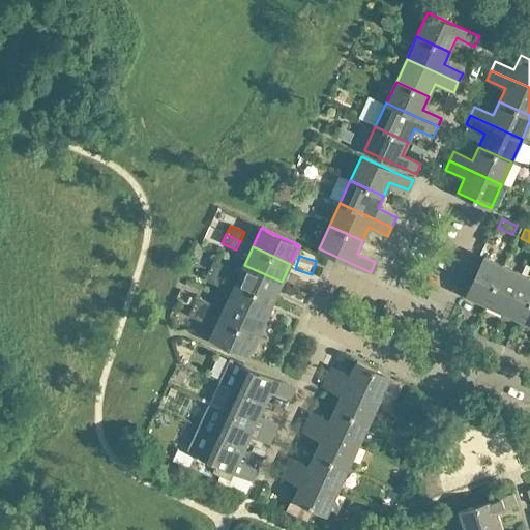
[(486,303),(503,266),(484,257),(467,295),(486,303)]
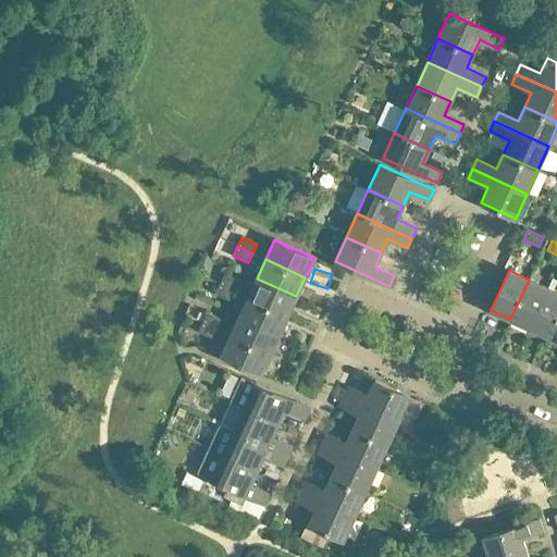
[(235,292),(239,282),(224,274),(220,284),(235,292)]
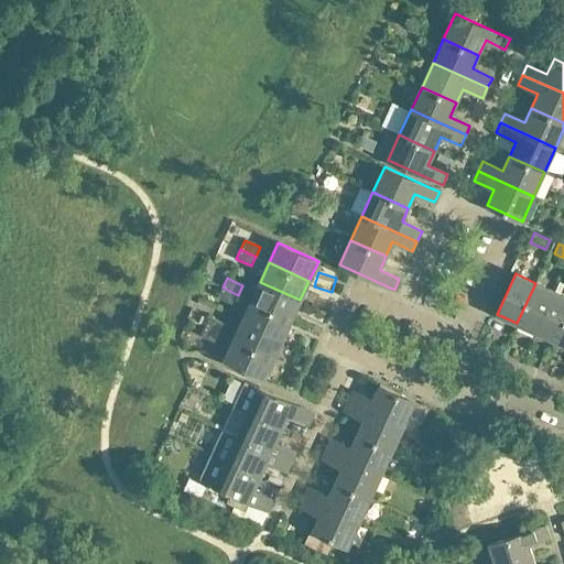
[(291,320),(300,300),(260,282),(251,301),(291,320)]
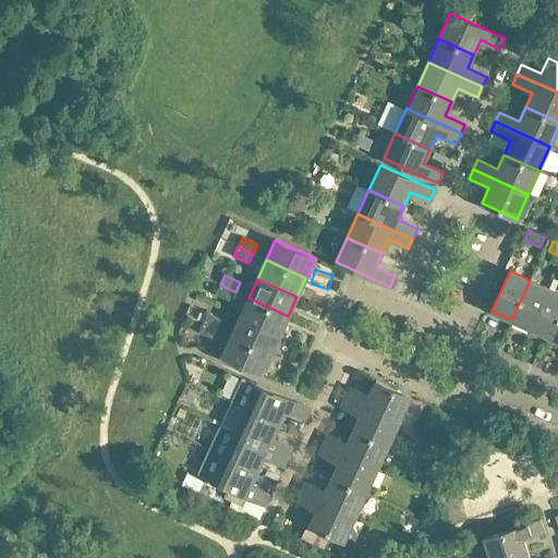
[(530,328),(549,337),(557,317),(557,292),(554,291),(557,281),(553,279),(548,288),(530,328)]
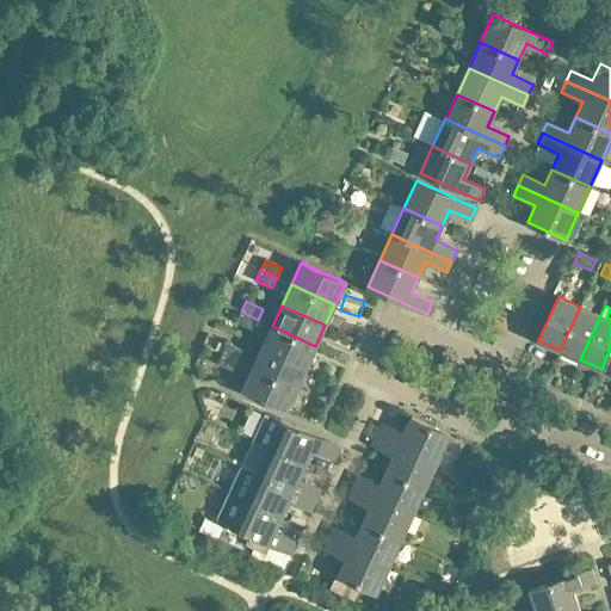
[(580,359),(600,315),(580,307),(560,350),(580,359)]
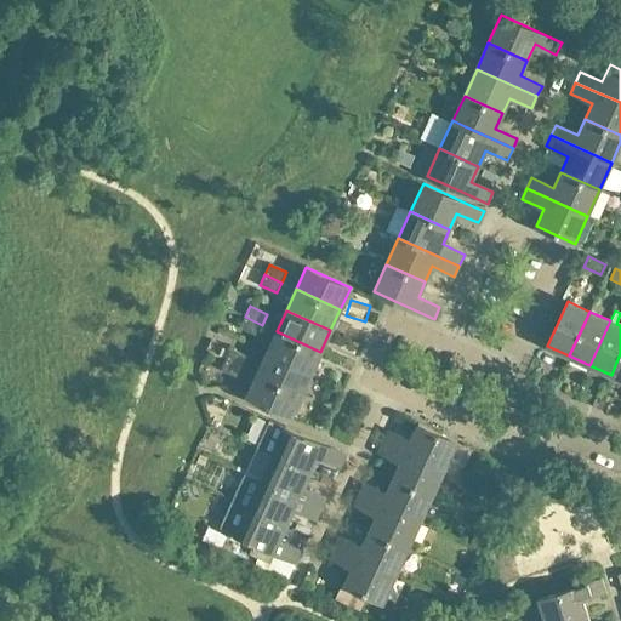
[(257,335),(262,325),(245,317),(240,328),(257,335)]
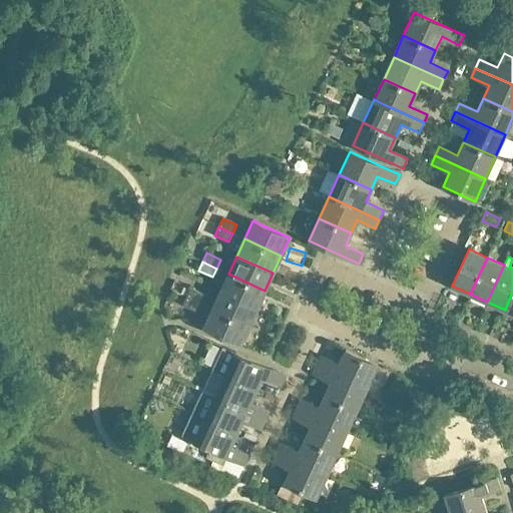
[(265,291),(228,274),(220,291),(257,308),(265,291)]
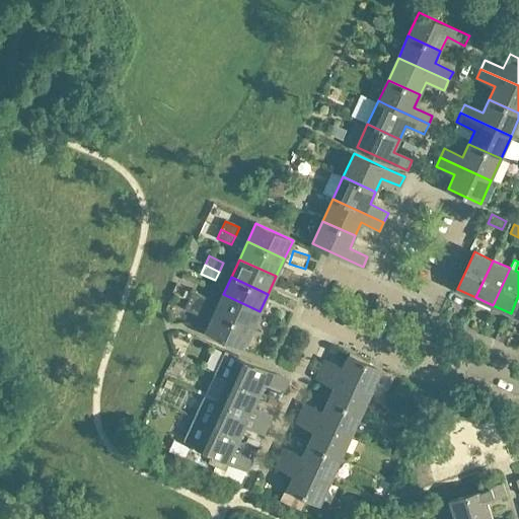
[(203,306),(207,298),(193,291),(189,300),(203,306)]
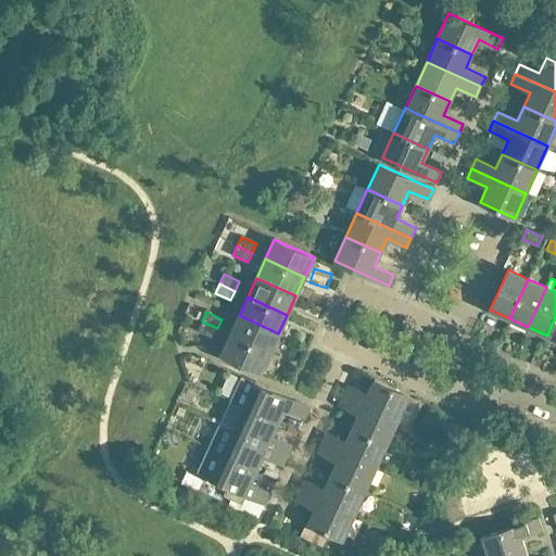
[(239,315),(229,335),(269,353),(278,333),(239,315)]
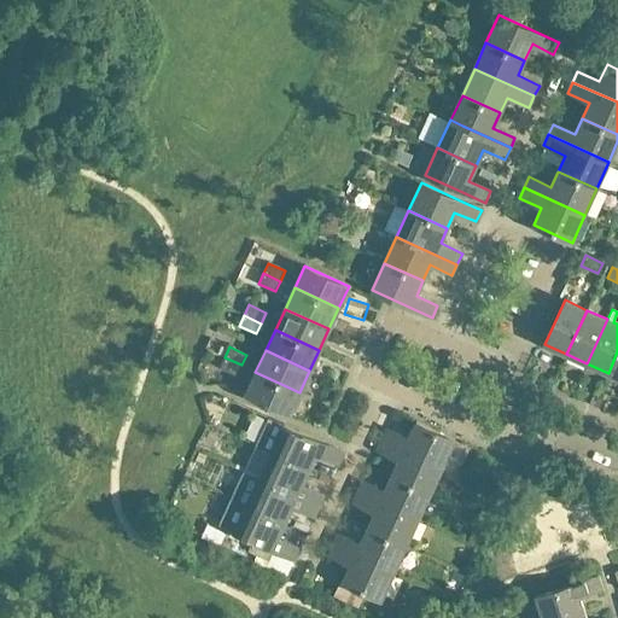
[(242,365),(225,357),(220,368),(237,375),(242,365)]
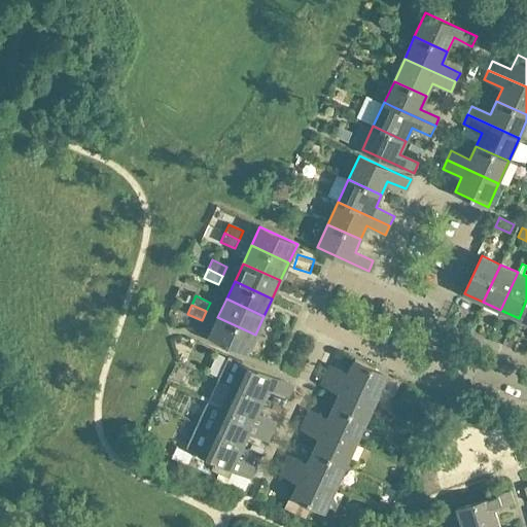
[(209,336),(247,353),(255,335),(217,317),(209,336)]
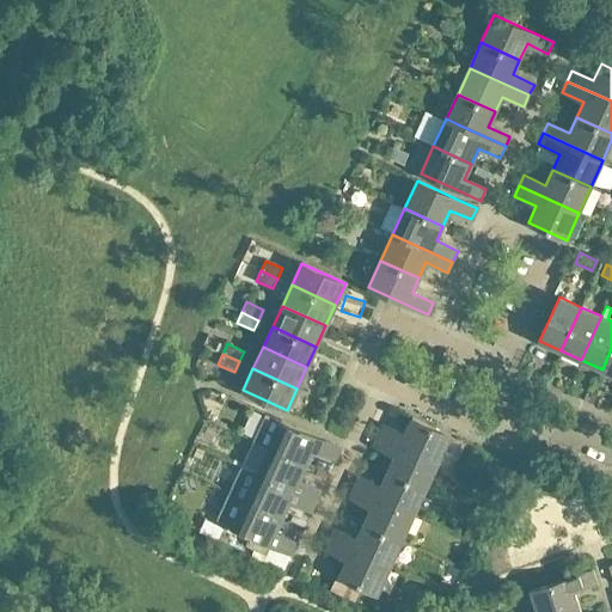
[(340,448),(265,412),(254,441),(268,447),(306,465),(312,450),(335,460),(340,448)]
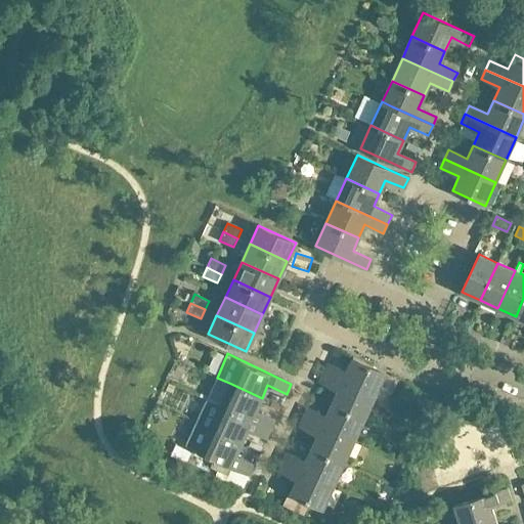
[(346,372),(328,363),(323,373),(375,396),(385,373),(353,358),(346,372)]
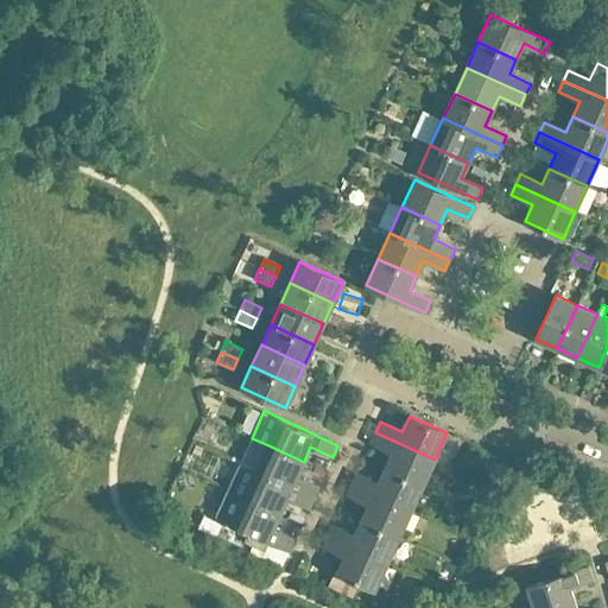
[(371,443),(392,453),(385,468),(423,486),(435,460),(375,432),(371,443)]
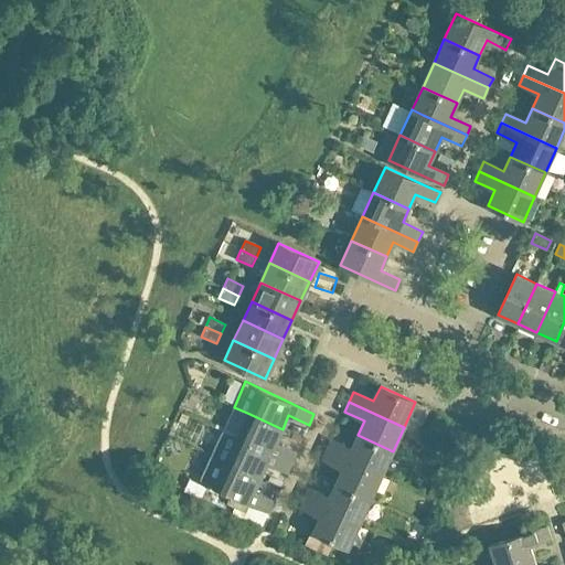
[(283,429),(247,413),(236,437),(291,462),(296,452),(276,444),(283,429)]
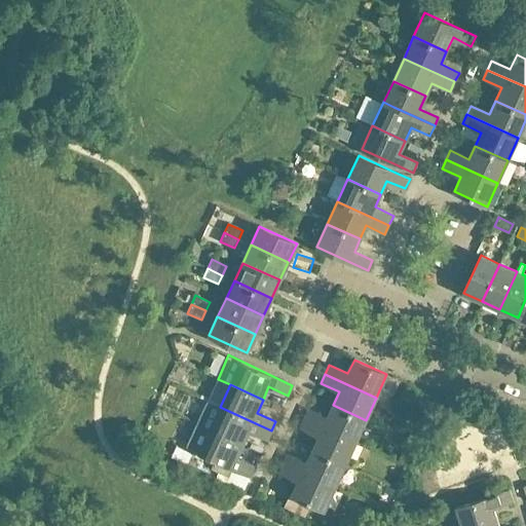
[(271,430),(220,407),(205,401),(195,423),(242,445),(249,431),(267,440),(271,430)]
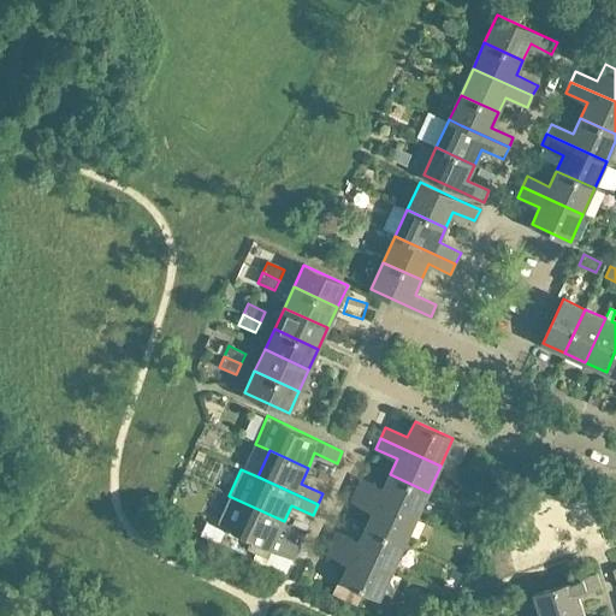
[(383,490),(361,479),(356,491),(416,517),(428,492),(390,474),(383,490)]
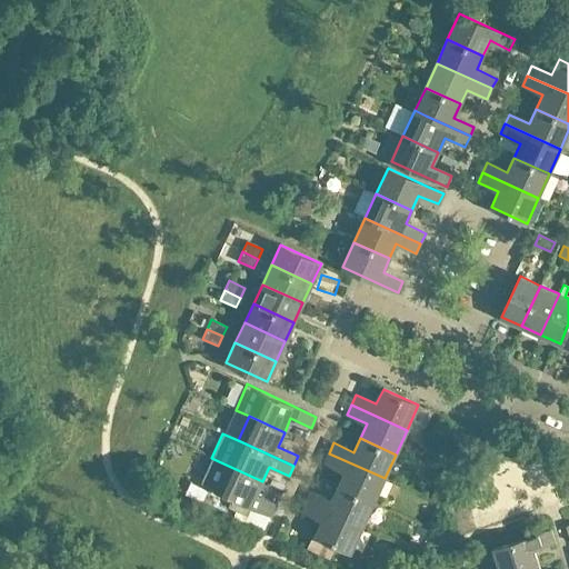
[(385,478),(329,453),(325,463),(345,472),(338,487),(373,502),(385,478)]
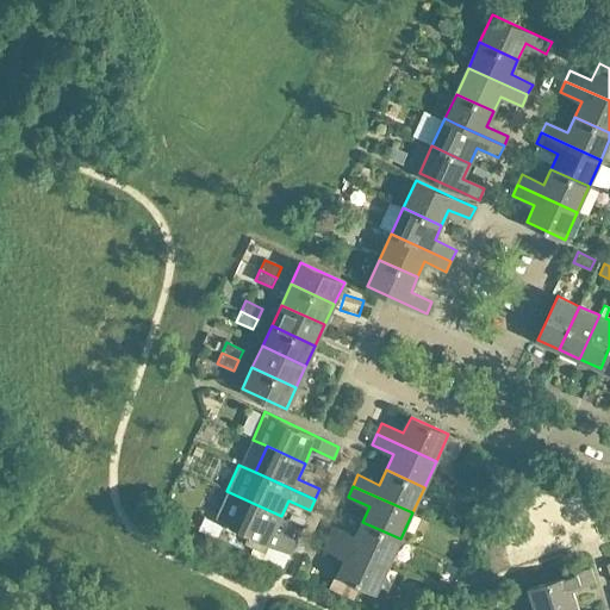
[(226,491),(215,517),(291,552),(296,541),(274,531),(281,516),(226,491)]
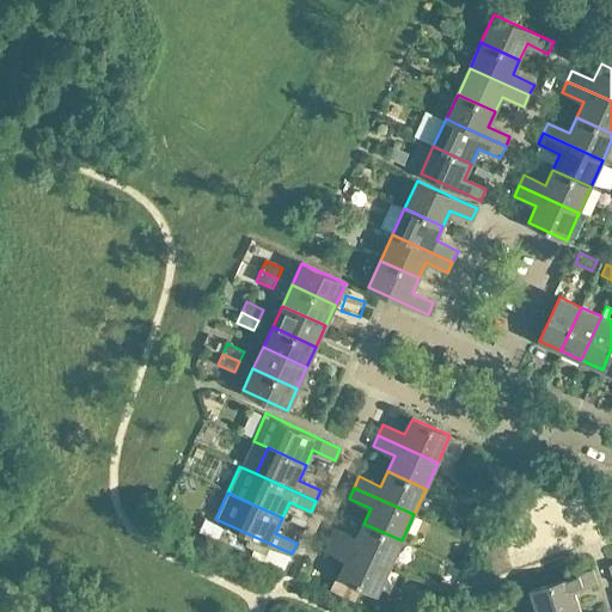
[(210,528),(207,536),(216,539),(219,533),(221,527),(213,522),(210,528)]
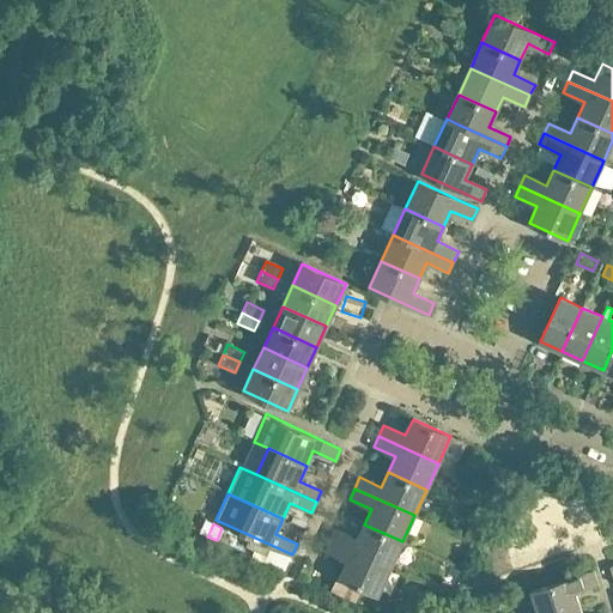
[(402,541),(364,525),(357,539),(335,529),(331,540),(390,568),(402,541)]
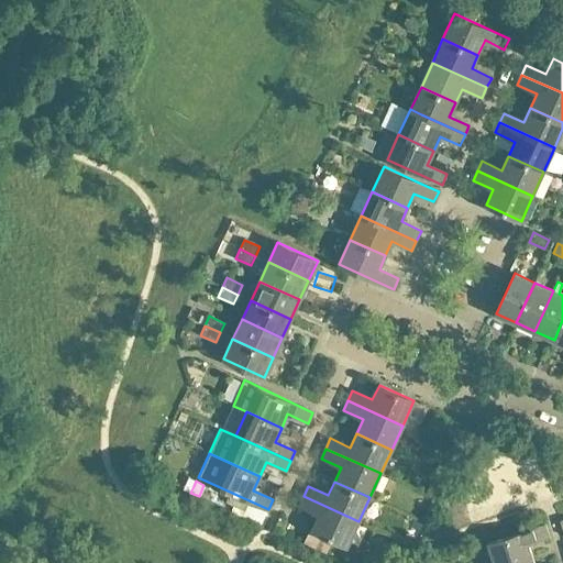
[(299,506),(319,515),(312,530),(346,547),(359,521),(304,496),(299,506)]
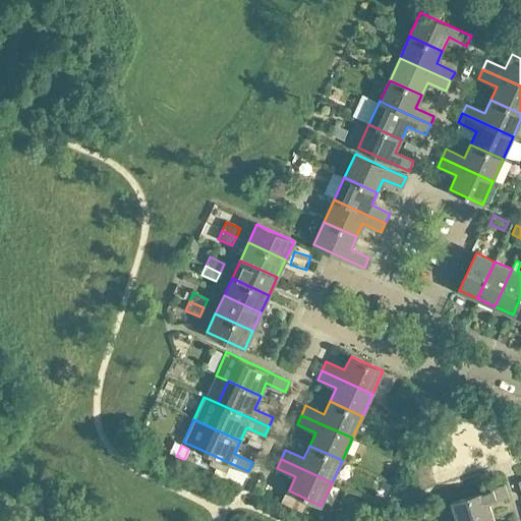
[(508,497),(504,485),(451,503),(456,520),(475,520),(493,516),(488,503),(508,497)]
